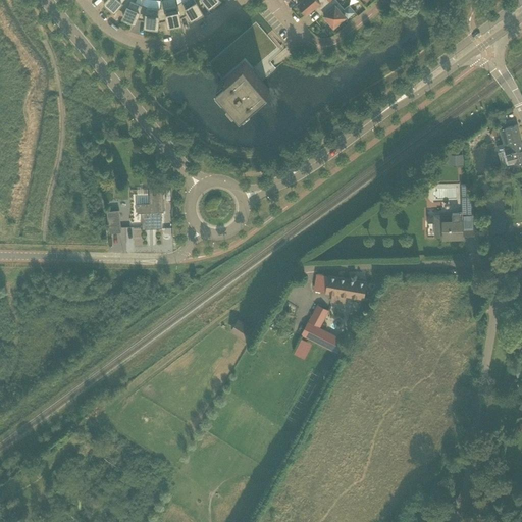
[(123,0),(107,0),(105,2),(107,4),(105,7),(112,13),(117,8),(123,0)]
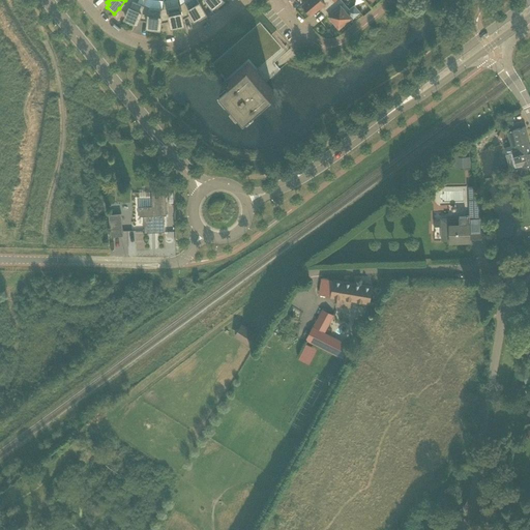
[(136,26),(139,20),(145,5),(147,0),(125,0),(119,8),(127,12),(125,18),(128,19),(126,22),(136,26)]
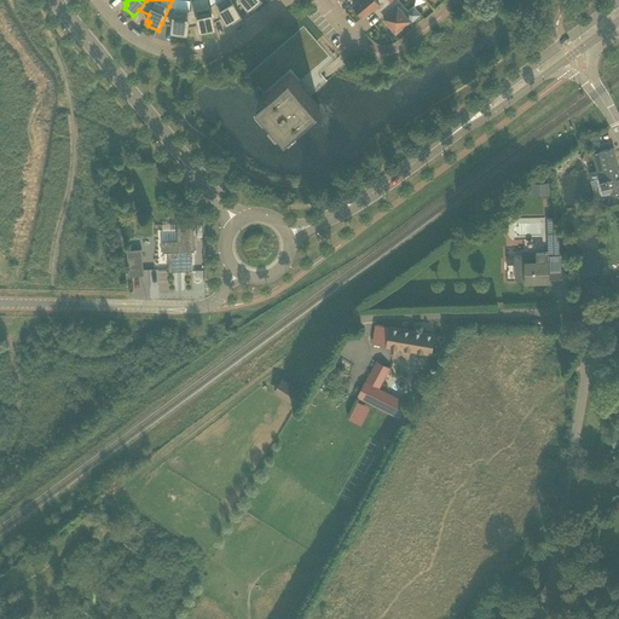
[(237,9),(231,0),(209,0),(210,6),(214,22),(224,16),(227,22),(230,21),(232,24),(242,18),(237,9)]
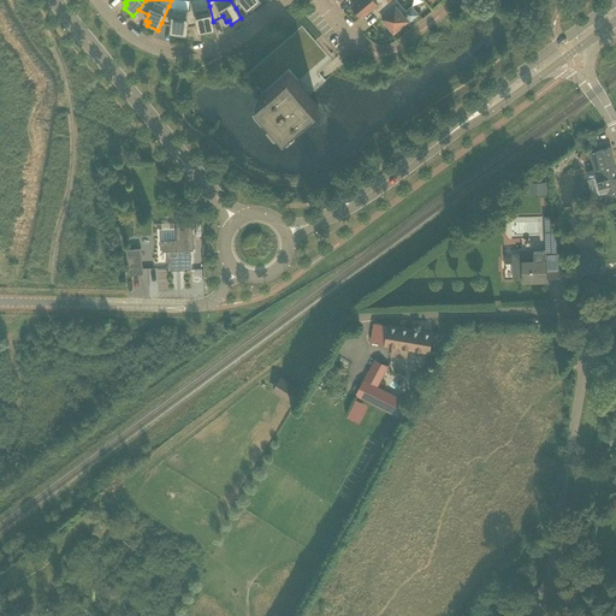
[(357,0),(356,1),(351,6),(361,17),(373,7),(378,12),(390,3),(388,0),(357,0)]
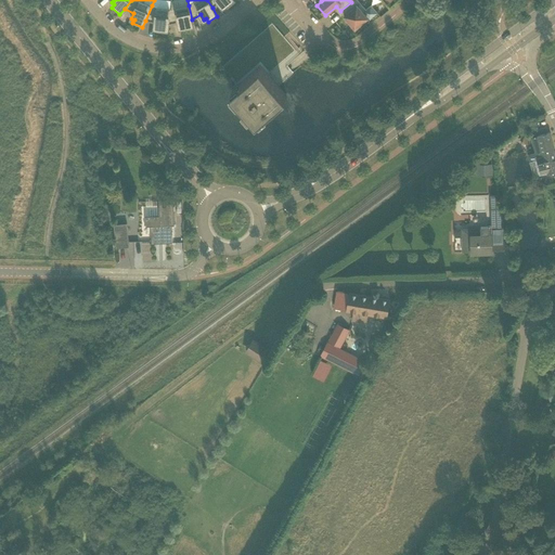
[(359,25),(361,28),(370,21),(371,22),(379,14),(372,5),(366,10),(358,0),(352,0),(351,2),(340,11),(356,28),(359,25)]
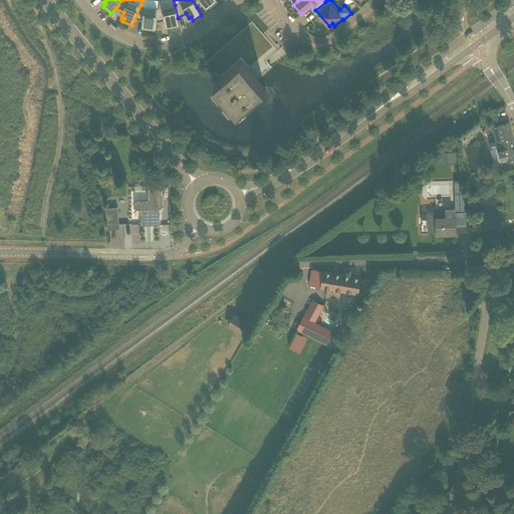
[(158,9),(146,7),(141,5),(135,19),(144,20),(144,25),(146,26),(146,29),(155,30),(156,22),(158,9)]
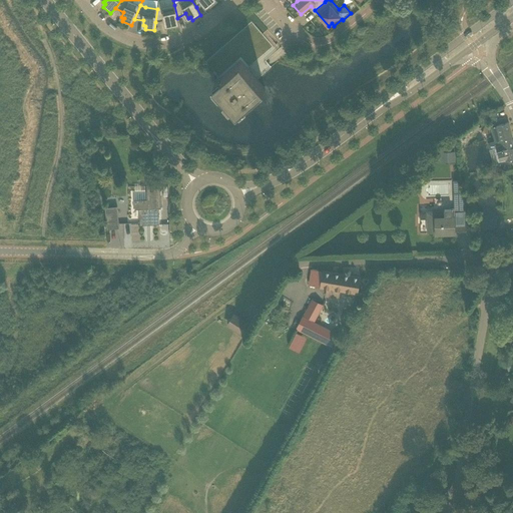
[(174,5),(157,9),(155,22),(165,20),(166,25),(169,25),(169,28),(179,26),(177,18),(174,5)]
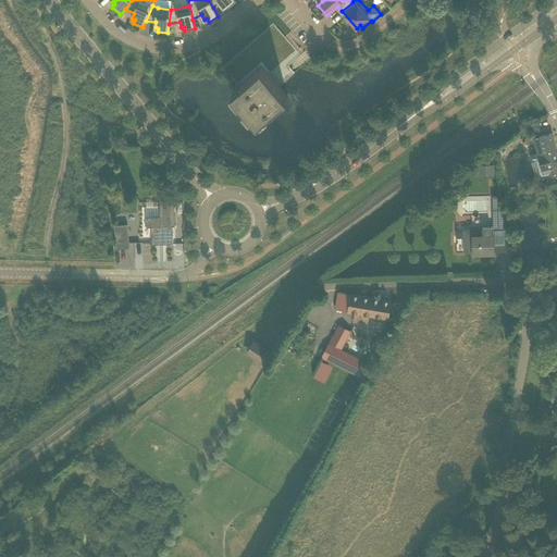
[(258,121),(287,95),(280,87),(261,65),(238,86),(232,91),(258,121)]
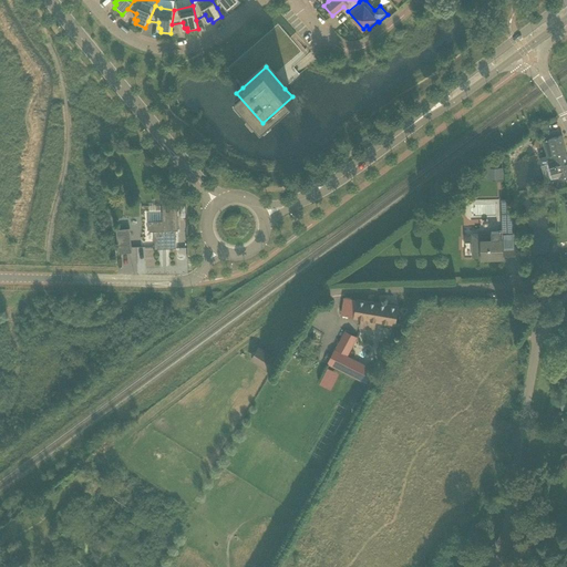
[(552,178),(559,176),(559,177),(566,175),(566,154),(563,135),(549,138),(555,160),(547,161),(552,178)]
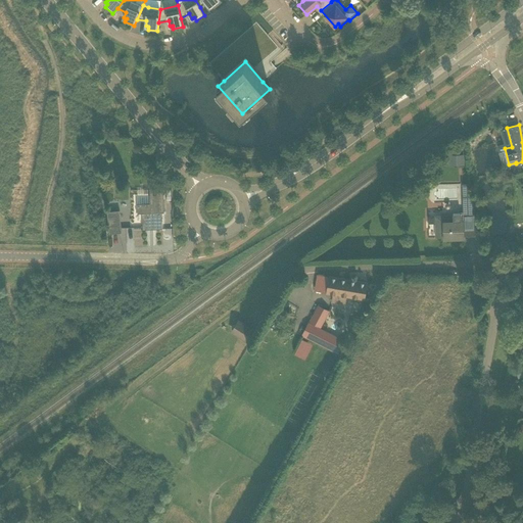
[(464,155),(448,155),(448,167),(464,165),(464,155)]
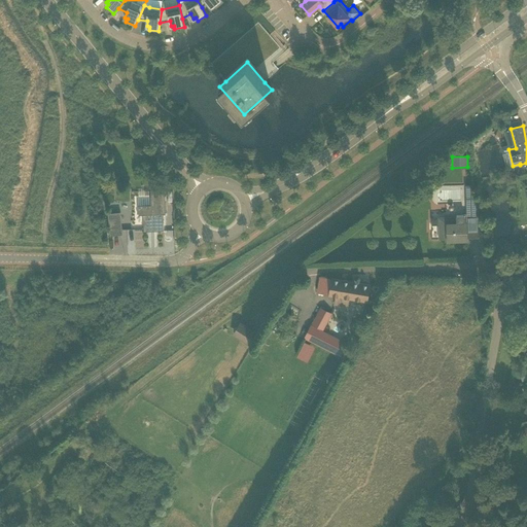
[(466,198),(467,216),(479,216),(477,198),(475,198),(475,185),(466,185),(466,198)]
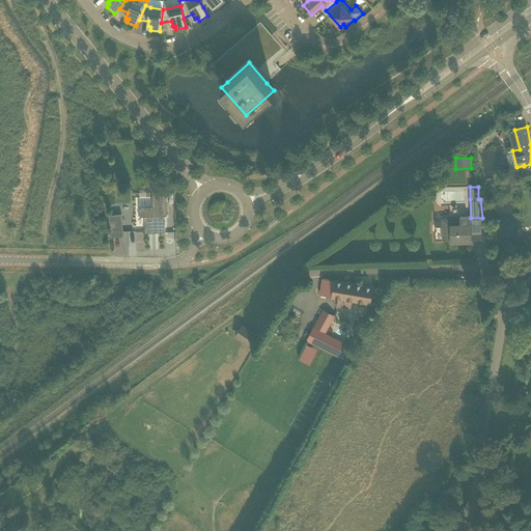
[(144,216),(145,233),(165,232),(165,216),(167,216),(166,191),(152,191),(152,206),(139,206),(140,217),(144,216)]
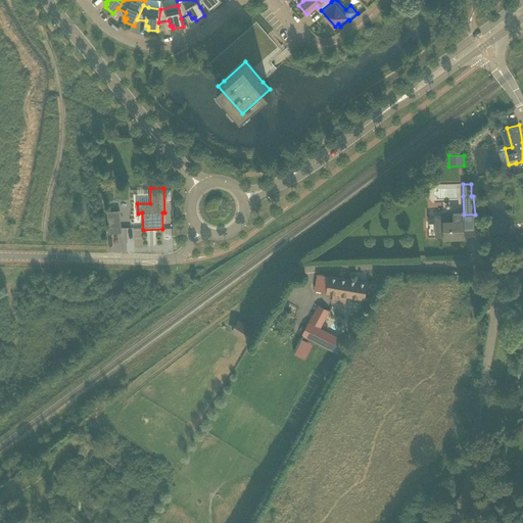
[(109,234),(122,233),(120,210),(107,211),(109,234)]
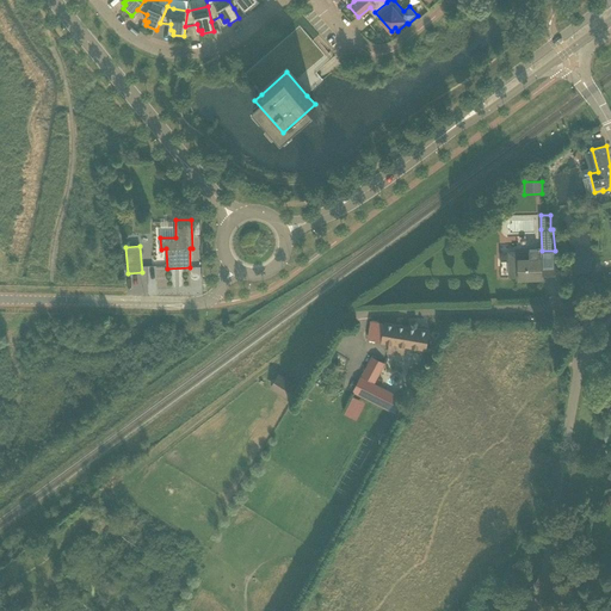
[(530,250),(530,251),(508,252),(508,277),(519,277),(519,278),(542,278),(541,259),(539,259),(539,250),(530,250)]
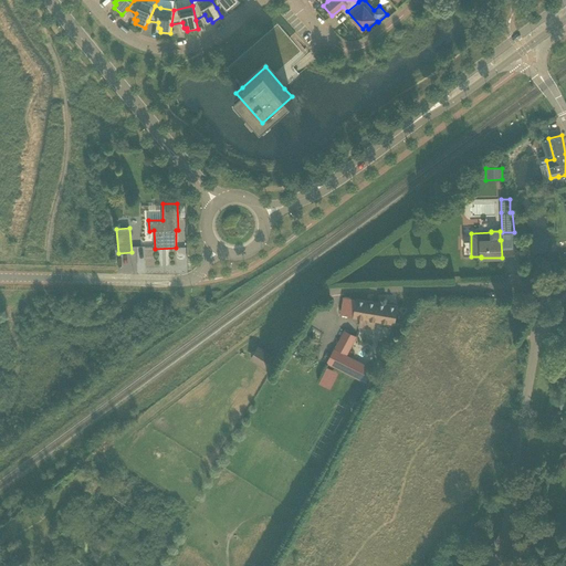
[(359,326),(374,328),(376,321),(395,324),(398,306),(344,297),(342,315),(360,318),(359,326)]
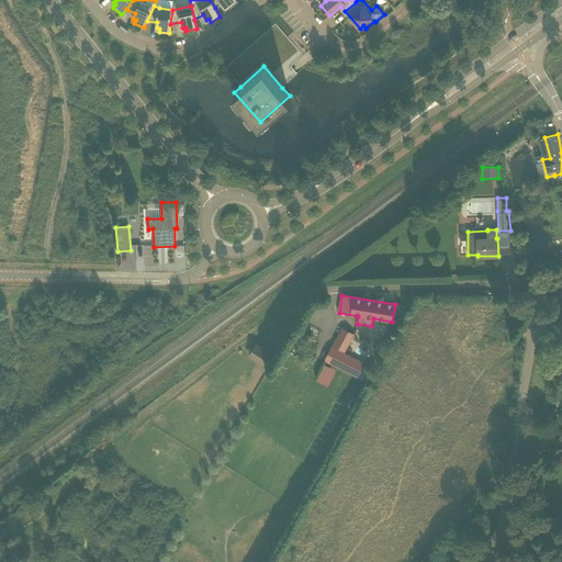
[(346,352),(355,334),(343,327),(333,346),(346,352)]
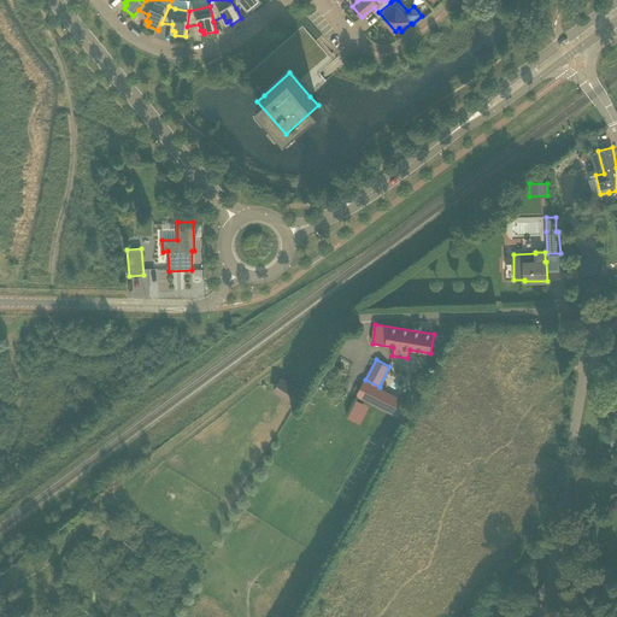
[(328,375),(333,366),(328,363),(323,371),(328,375)]
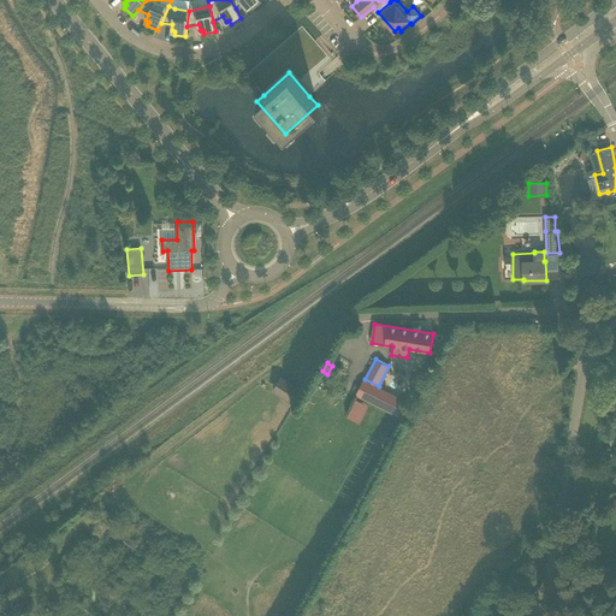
[(365,380),(356,397),(404,421),(413,404),(365,380)]
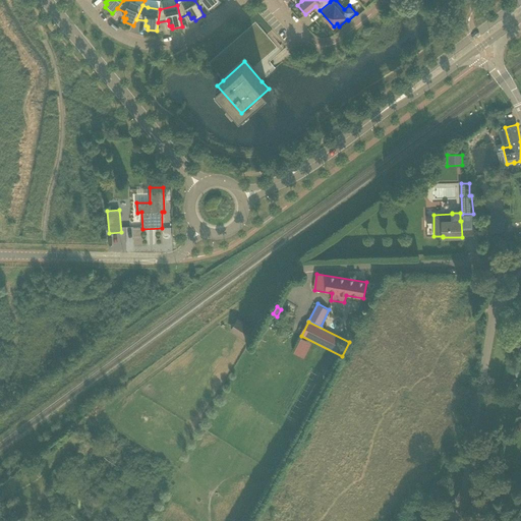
[(56,471),(51,477),(62,486),(67,480),(56,471)]
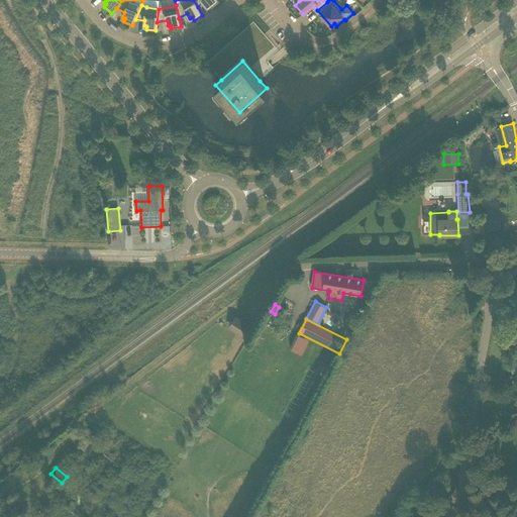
[(2,516),(17,509),(9,496),(0,500),(0,516),(2,516)]
